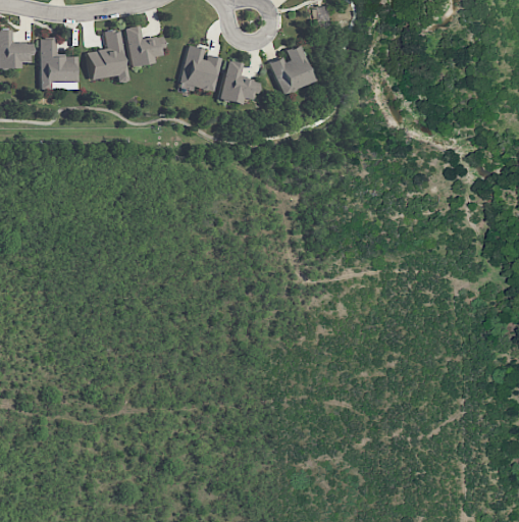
[(317,7),(317,21),(327,21),(327,7),(317,7)]
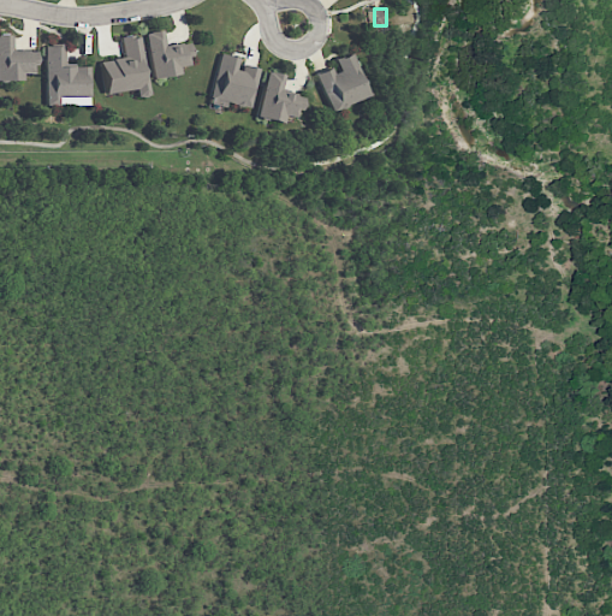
[(166,29),(154,31),(154,33),(149,34),(156,77),(161,77),(162,78),(165,78),(166,77),(167,77),(184,73),(183,66),(192,65),(191,55),(195,55),(192,42),(184,45),(184,42),(168,45),(166,29)]
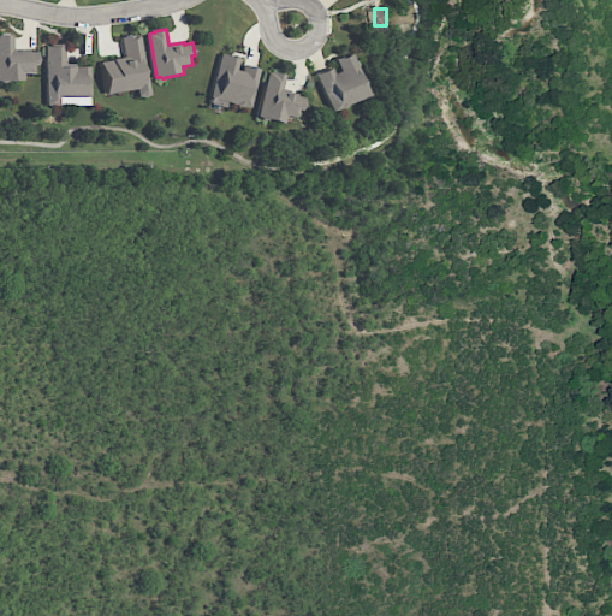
[(0,34),(17,34),(17,48),(24,48),(24,49),(31,49),(31,52),(40,52),(41,64),(36,64),(36,72),(28,72),(27,80),(0,81),(0,34)]
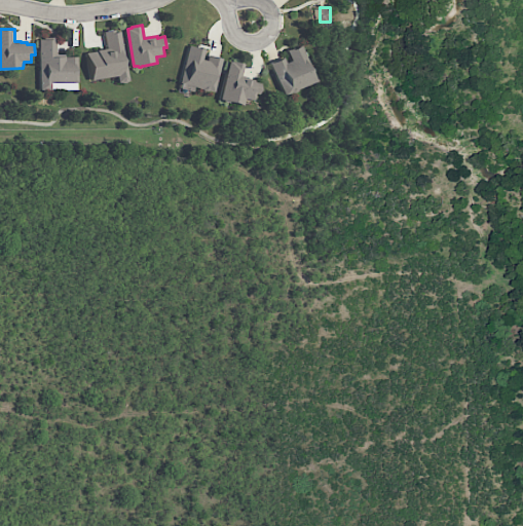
[(88,52),(94,79),(119,75),(120,81),(123,81),(124,82),(125,82),(127,81),(129,80),(131,80),(123,31),(118,32),(117,30),(107,32),(109,48),(100,50),(100,51),(88,52)]
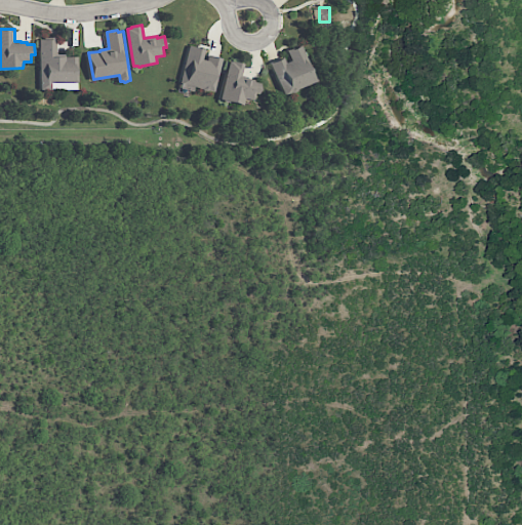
[(58,37),(47,36),(47,39),(42,39),(42,89),(79,89),(79,56),(67,56),(67,54),(58,54),(58,37)]
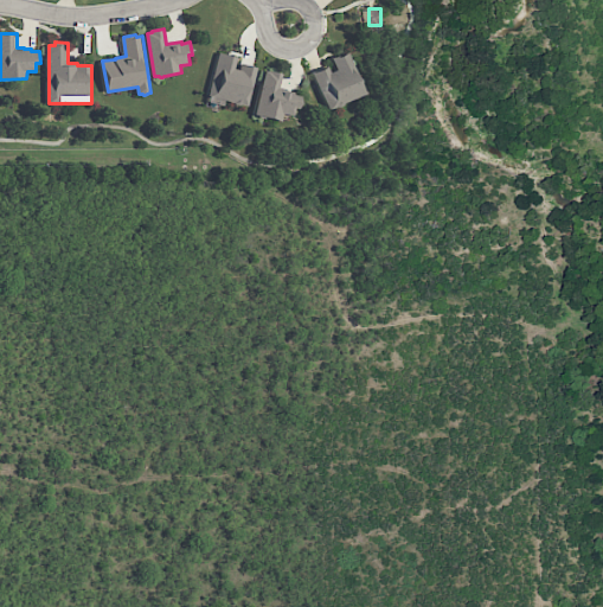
[(312,71),(327,65),(329,72),(338,69),(333,57),(348,51),(367,95),(328,110),(312,71)]
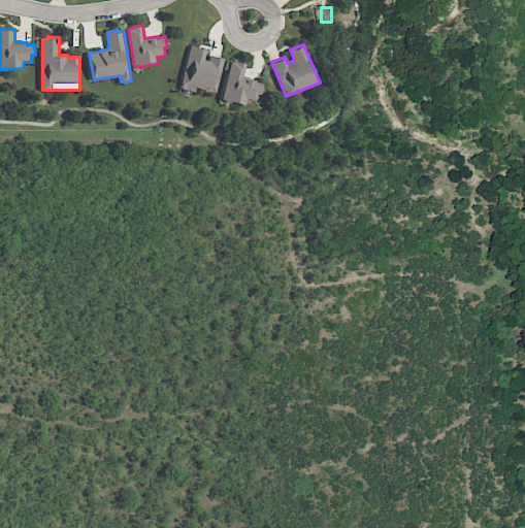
[(181,84),(210,92),(211,91),(217,88),(225,60),(210,56),(210,63),(204,61),(207,50),(191,45),(181,84)]
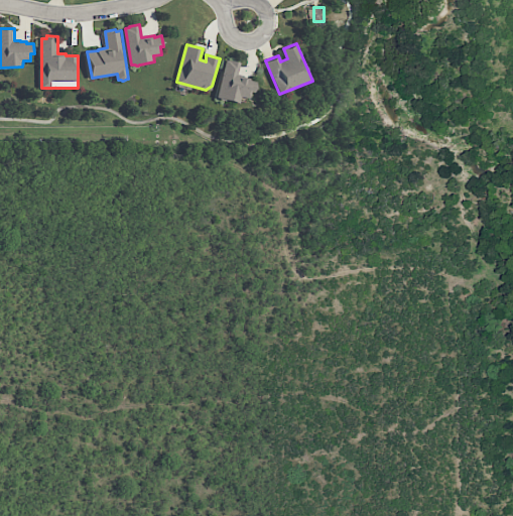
[(242,62),(232,60),(232,61),(228,59),(218,96),(221,97),(222,99),(223,99),(225,99),(226,99),(239,103),(241,97),(249,99),(251,92),(254,93),(257,82),(250,81),(251,80),(238,76),(242,62)]
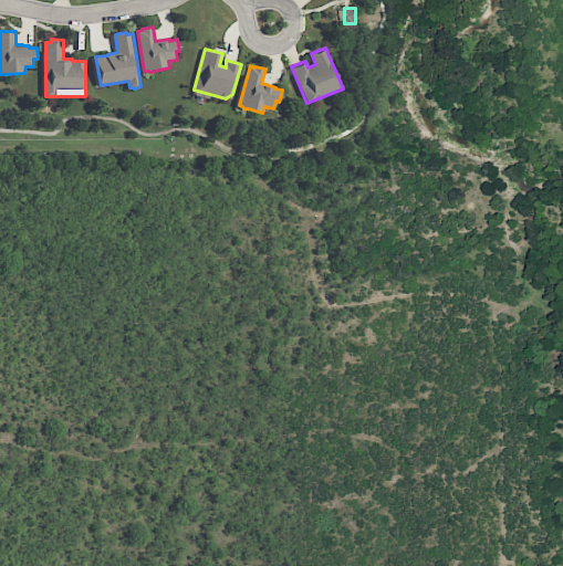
All buildings are outlined.
